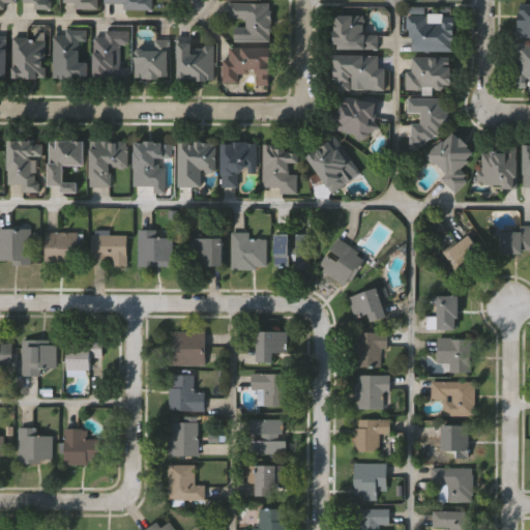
[(0,0),(0,10),(6,10),(6,5),(18,5),(18,0),(0,0)]
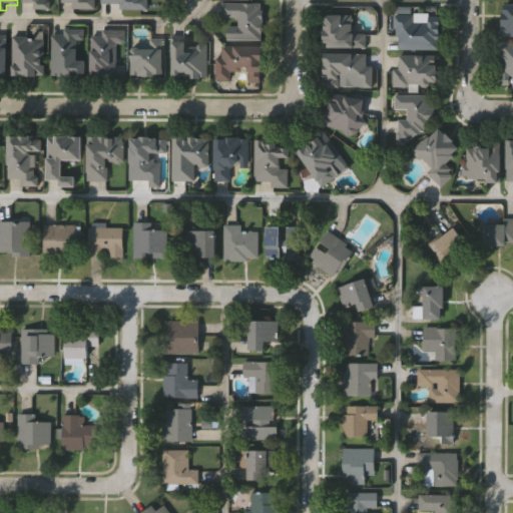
[(23,0),(23,5),(35,5),(35,12),(51,12),(51,0),(23,0)]
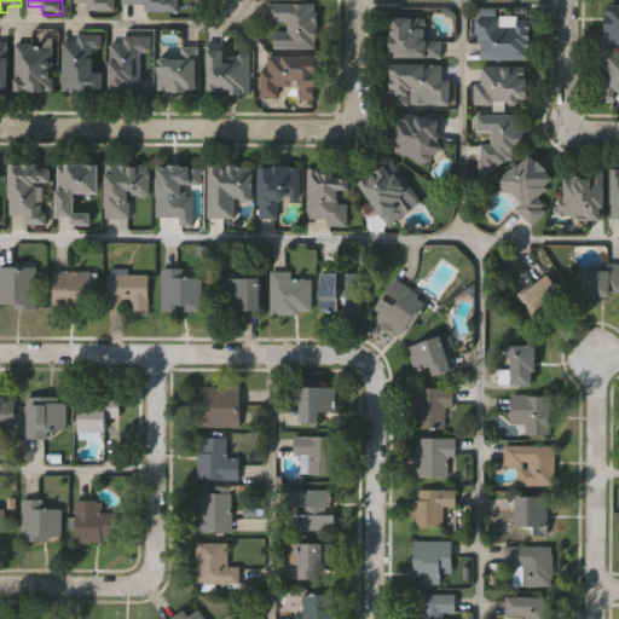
[(116,13),(116,0),(74,0),(75,5),(90,6),(90,12),(116,13)]
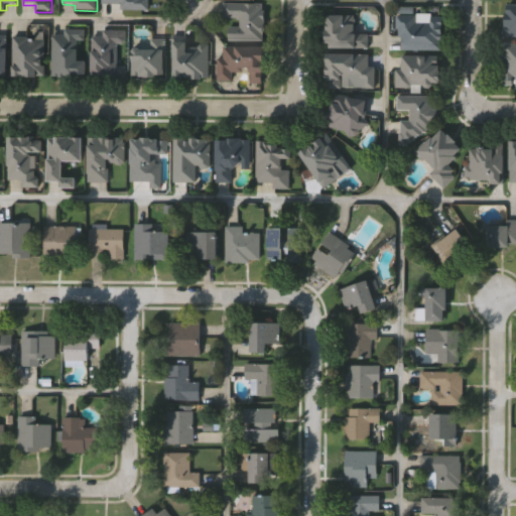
[(148,0),(148,8),(122,8),(122,2),(103,2),(103,0),(148,0)]
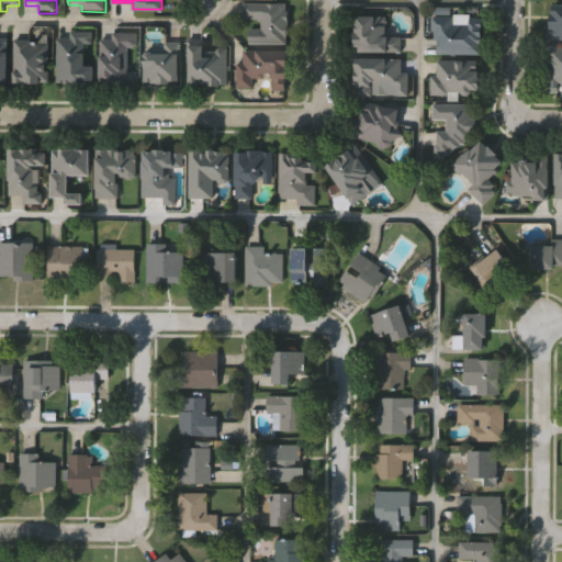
[(249,44),(249,26),(261,26),(261,19),(258,19),(258,18),(243,18),(243,3),(287,3),(287,9),(289,9),(289,33),(288,33),(288,45),(249,44)]
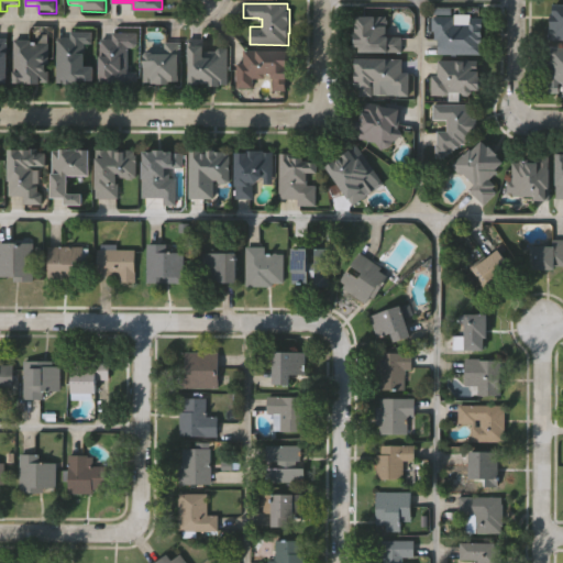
[(562,40),(550,40),(550,25),(551,25),(551,22),(553,21),(553,13),(555,12),(555,3),(562,3),(562,40)]
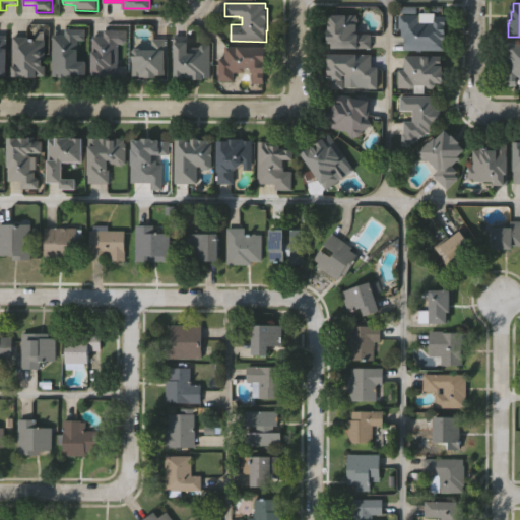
[(404,50),(404,37),(401,37),(401,28),(399,28),(399,12),(421,13),(421,21),(435,21),(435,15),(448,15),(448,50),(404,50)]
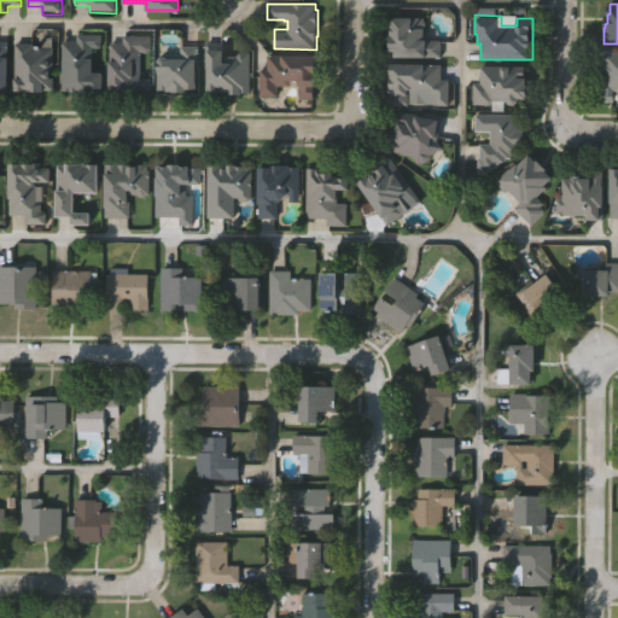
[(443,57),(396,57),(396,52),(391,52),(391,16),(427,16),(427,39),(443,39),(443,57)]
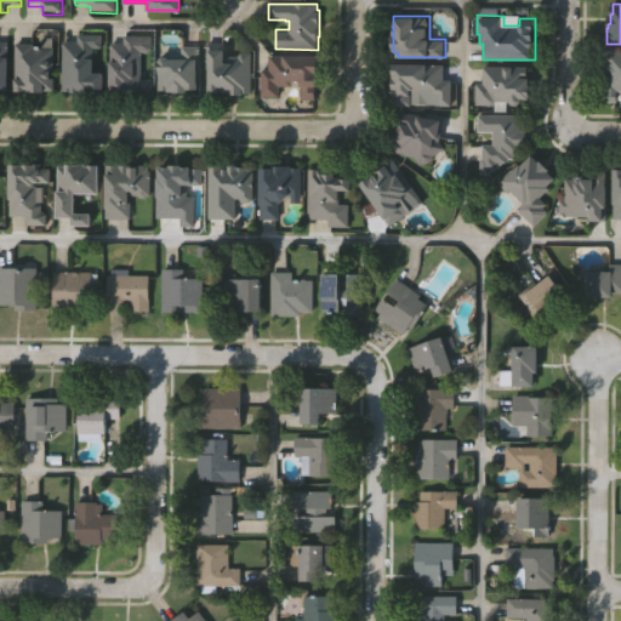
[(103,72),(103,89),(93,89),(93,92),(62,92),(62,41),(75,41),(75,33),(102,33),(102,47),(92,47),(92,72),(103,72)]
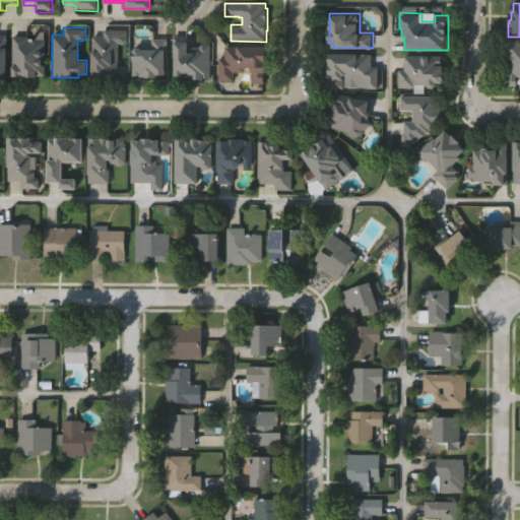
[(130,65),(130,77),(93,77),(93,35),(104,35),(104,28),(130,28),(130,43),(121,43),(121,65),(130,65)]
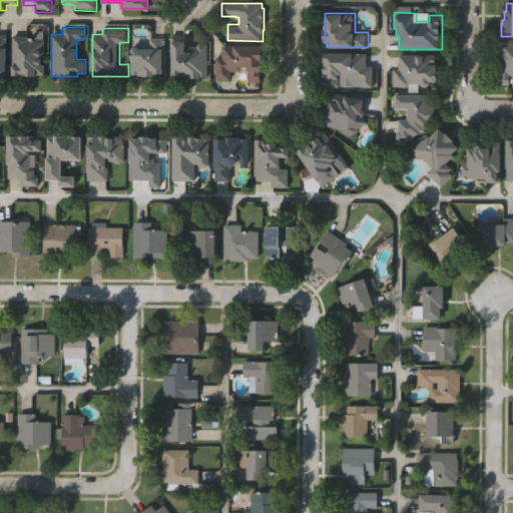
[(0,33),(11,33),(11,75),(0,75),(0,33)]
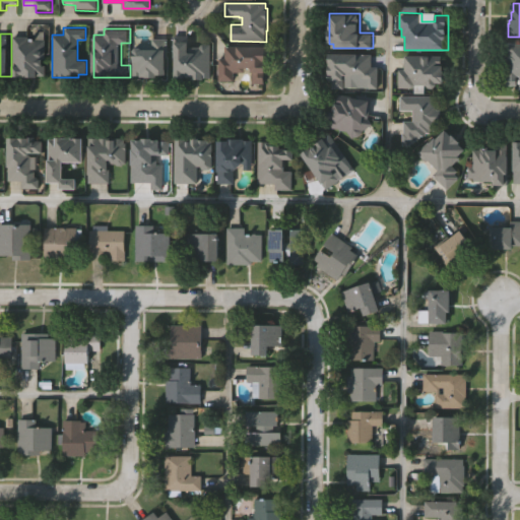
[(48,64),(48,76),(14,76),(14,35),(31,35),(31,38),(49,38),(49,58),(43,58),(43,64),(48,64)]
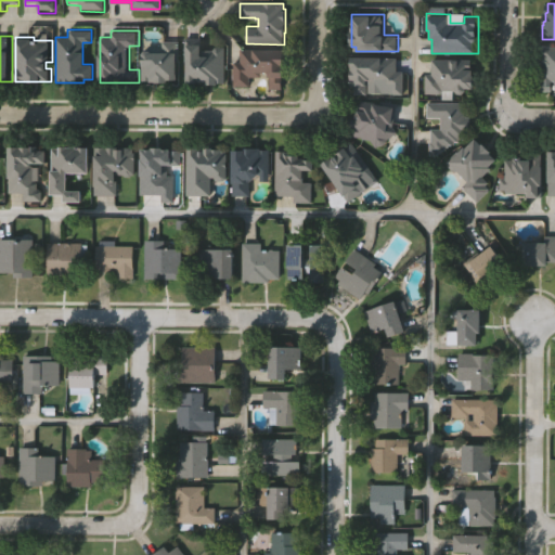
[(182,39),(182,60),(180,60),(180,79),(172,79),(171,84),(157,84),(157,81),(143,80),(143,50),(164,50),(164,39),(182,39)]
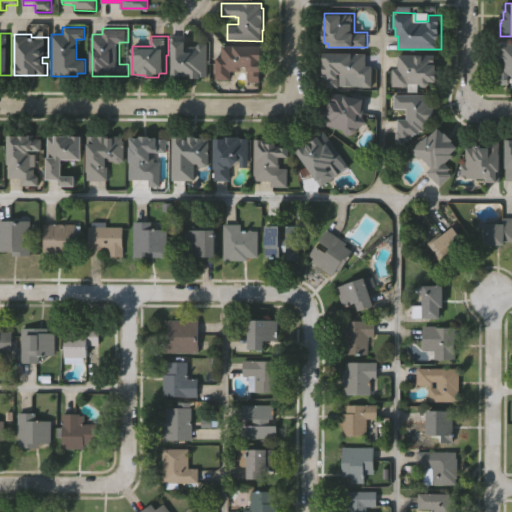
[(169,75),(169,42),(183,42),(182,51),(196,51),(196,42),(206,42),(207,76),(169,75)]
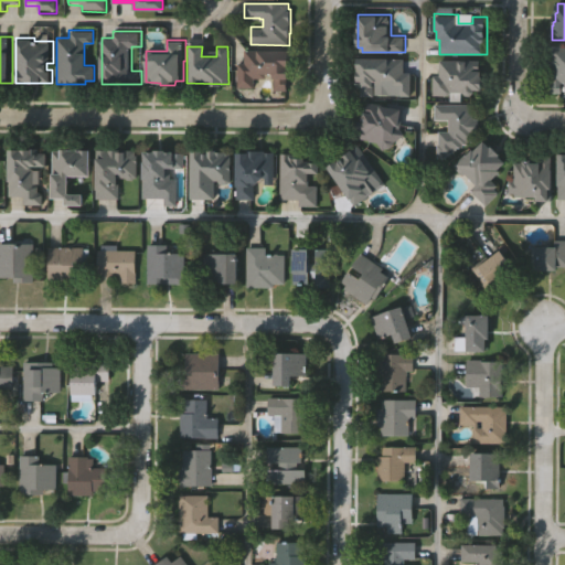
[(551,93),(551,76),(550,76),(550,66),(548,66),(548,57),(552,57),(552,46),(562,46),(562,49),(564,49),(564,85),(562,83),(562,93),(551,93)]
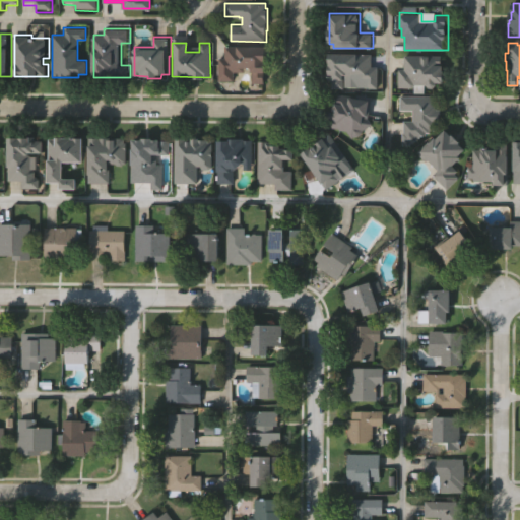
[(252,83),(252,72),(234,72),(234,82),(218,82),(218,58),(224,58),(224,46),(266,46),(266,83),(252,83)]
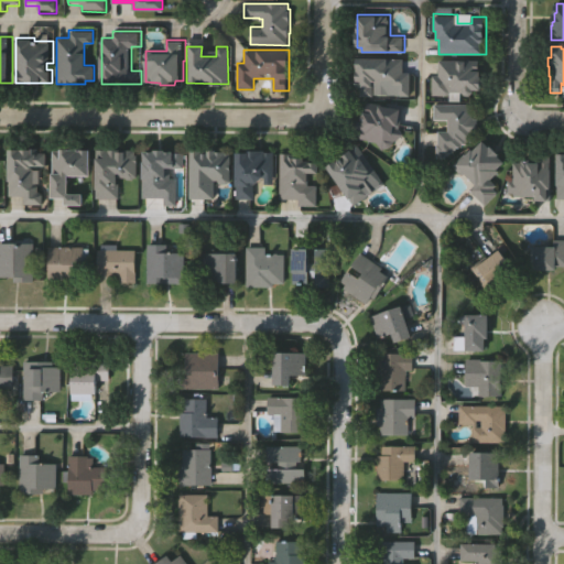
[(356,61),(388,61),(388,58),(404,58),(404,72),(410,72),(411,96),(400,96),(398,94),(399,89),(393,89),(389,85),(373,85),(375,96),(361,96),(361,87),(356,86),(356,61)]
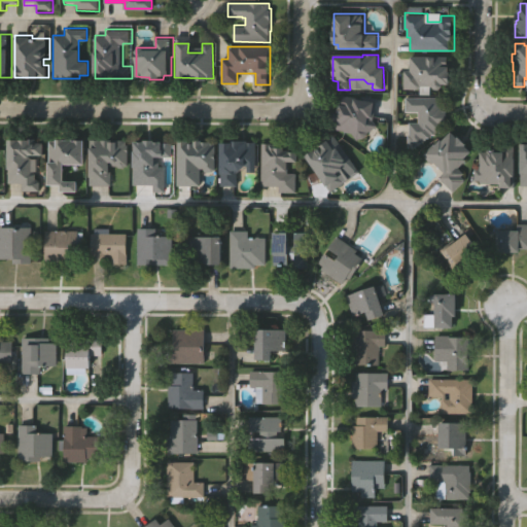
[(444,83),(444,89),(434,89),(434,85),(420,85),(420,90),(405,90),(405,69),(412,69),(412,55),(451,55),(451,72),(452,72),(452,83),(444,83)]
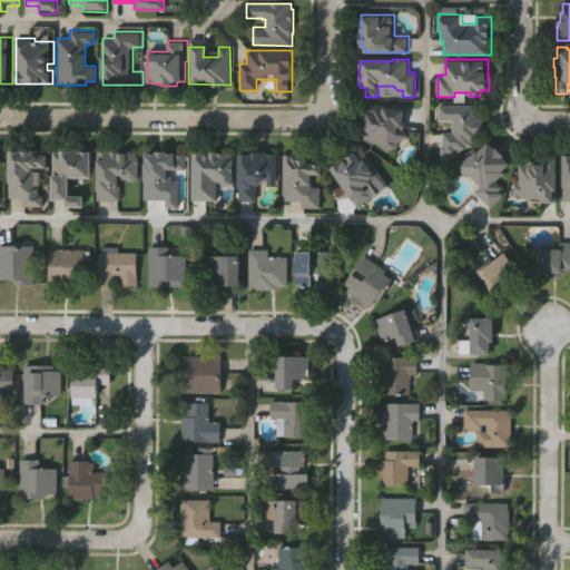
[(410,135),(387,150),(381,141),(364,139),(365,130),(361,129),(362,120),(367,121),(371,102),(408,109),(405,130),(410,135)]
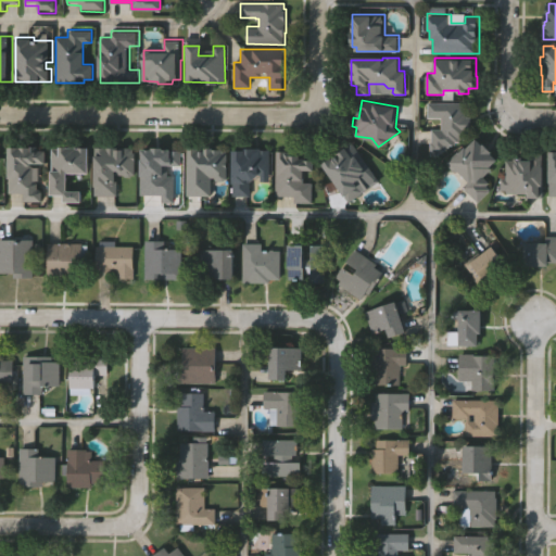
[(426,102),(466,102),(467,133),(465,133),(465,136),(458,138),(458,141),(455,141),(455,146),(447,146),(447,150),(439,151),(439,154),(430,155),(430,142),(432,142),(432,128),(440,128),(441,118),(426,118),(426,102)]
